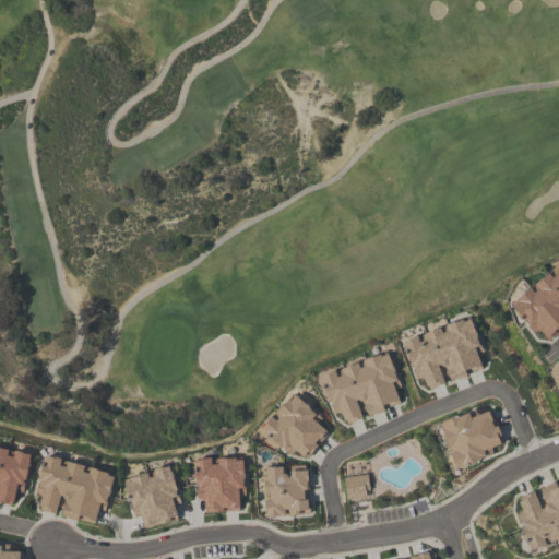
[(558,264),(512,302),(511,305),(514,311),(523,321),(525,322),(534,335),(538,332),(540,332),(549,341),(557,335),(558,333),(558,264)]
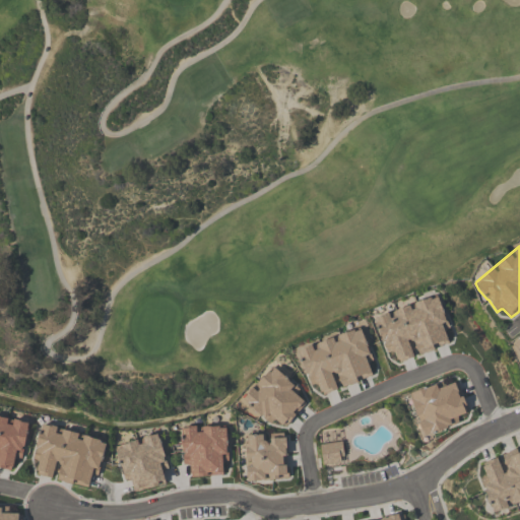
[(448,341),(446,330),(449,327),(436,296),(376,319),(377,325),(388,353),(394,351),(400,363),(407,360),(413,358),(408,340),(411,339),(414,342),(419,354),(429,352),(433,350),(435,349),(436,349),(436,348),(441,346),(449,343),(448,341)]
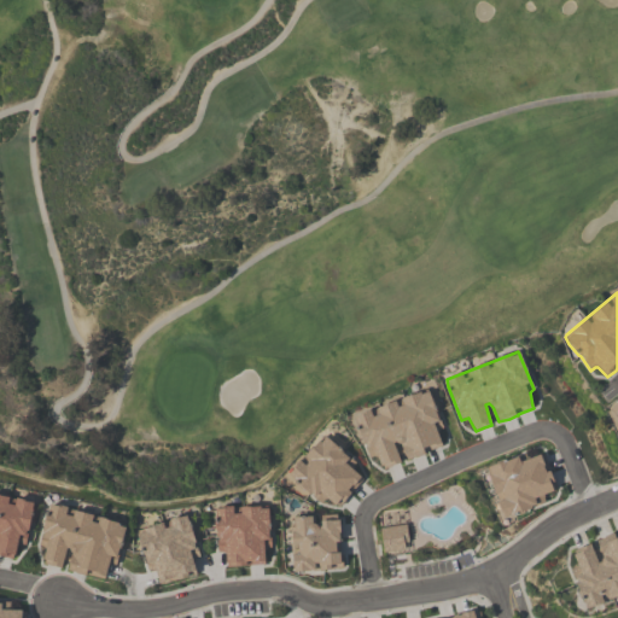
[(442,445),(437,430),(444,426),(427,390),(372,412),(356,418),(361,437),(369,459),(378,456),(384,471),(394,466),(400,464),(401,462),(395,444),(398,442),(400,444),(402,444),(408,460),(418,458),(424,455),(426,454),(427,452),(433,449),(442,445)]
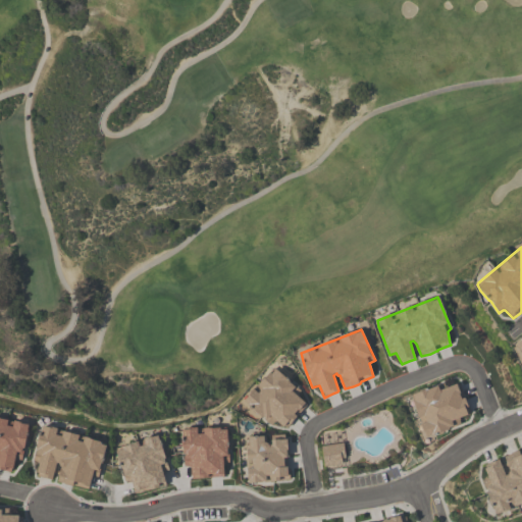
[(275,370),(295,387),(301,390),(298,397),(307,406),(302,412),(298,416),(296,418),(292,422),(288,428),(281,426),(276,421),(271,426),(262,417),(257,418),(243,402),(250,397),(251,392),(258,385),(272,370),(275,370)]
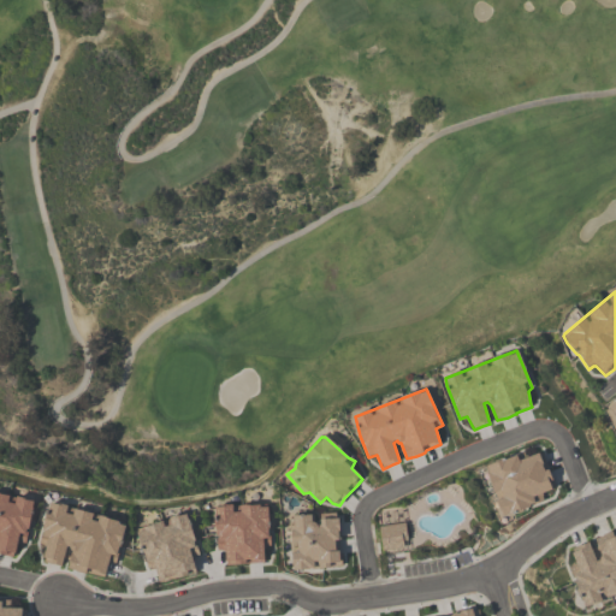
[(486,468),(491,485),(493,492),(490,495),(502,528),(509,525),(505,516),(544,499),(543,492),(556,487),(552,478),(546,463),(543,452),(527,457),(523,451),(486,468)]
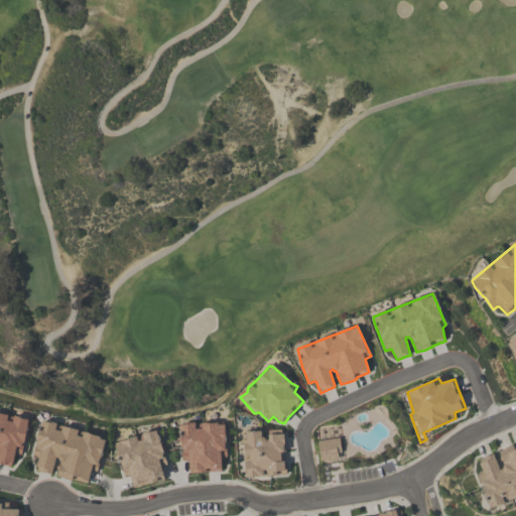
[(0,413),(28,420),(26,435),(21,456),(15,456),(10,467),(5,466),(0,464),(0,413)]
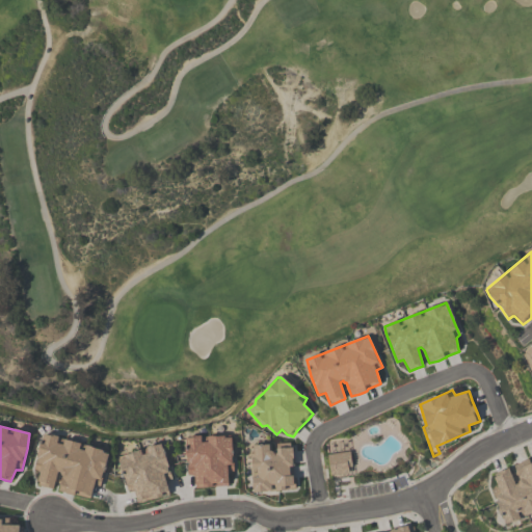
[(44,434),(59,436),(59,439),(97,448),(98,449),(108,452),(104,473),(101,479),(100,487),(95,486),(89,499),(81,497),(75,496),(73,496),(69,495),(63,494),(56,490),(56,485),(54,486),(53,489),(45,486),(38,484),(37,479),(40,471),(34,469),(42,437),(44,434)]
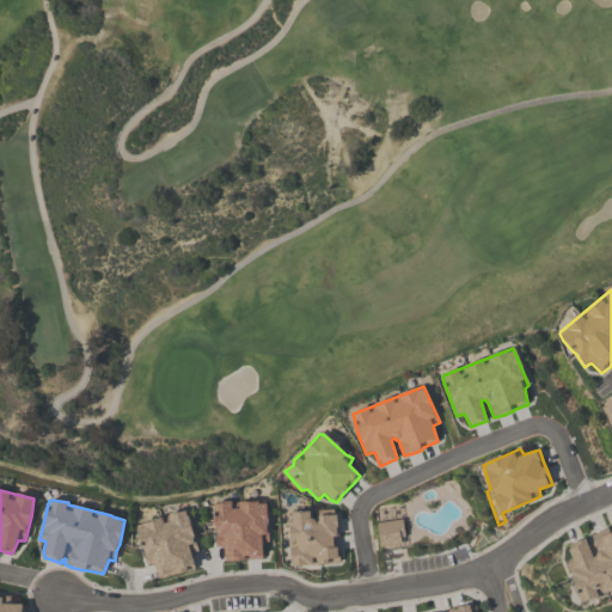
[(262,557),(263,543),(269,542),(264,501),(232,503),(230,502),(215,505),(215,520),(216,546),(225,548),(225,555),(225,561),(225,562),(248,561),(254,560),(261,560),(262,557)]
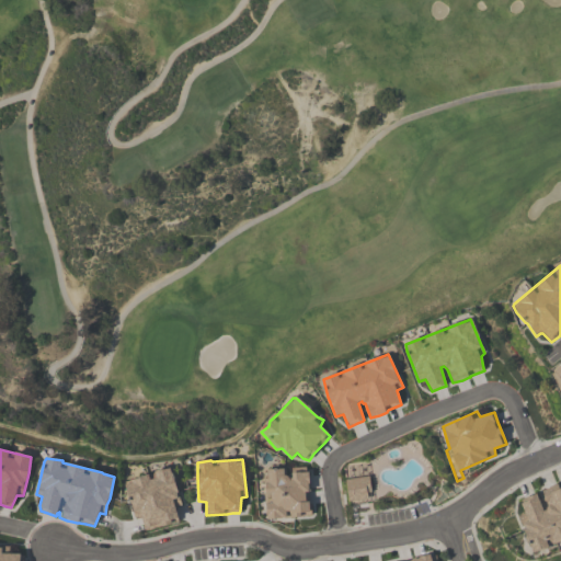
[(268,470),(285,469),(286,477),(290,479),(293,479),(293,473),(292,468),(306,467),(309,473),(309,483),(311,497),(312,516),(284,518),(264,519),(265,494),(266,484),(268,470)]
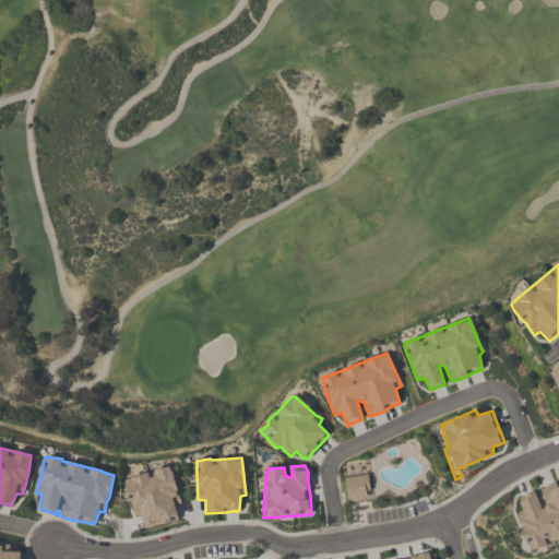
[(170,466),(181,503),(176,508),(177,513),(178,520),(145,530),(144,527),(143,523),(141,515),(134,518),(129,503),(123,480),(147,472),(155,470),(170,466)]
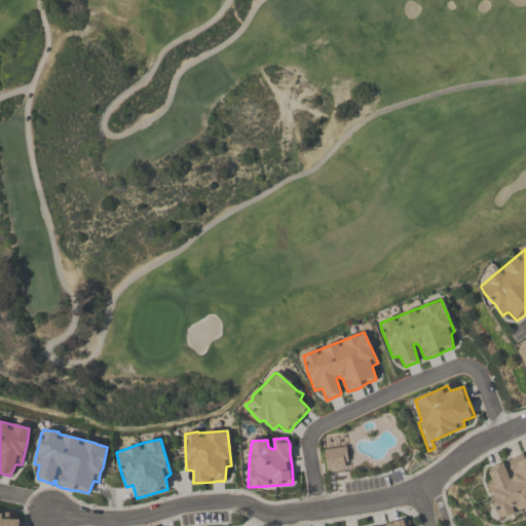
[(332,470),(341,466),(337,452),(328,455),(332,470)]
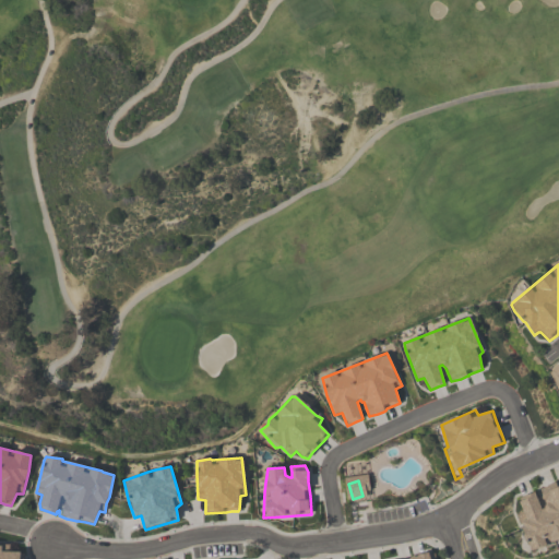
[(558,539),(547,545),(532,550),(523,534),(516,515),(523,512),(520,502),(520,498),(527,495),(535,492),(542,509),(544,509),(545,506),(546,504),(540,489),(548,487),(547,485),(548,485),(554,483),(556,483),(558,487),(558,486),(558,539)]
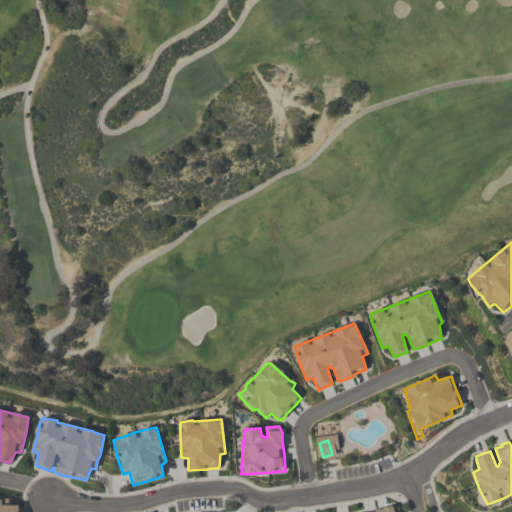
[(0,511),(21,511),(21,505),(9,505),(9,498),(0,498),(0,511)]
